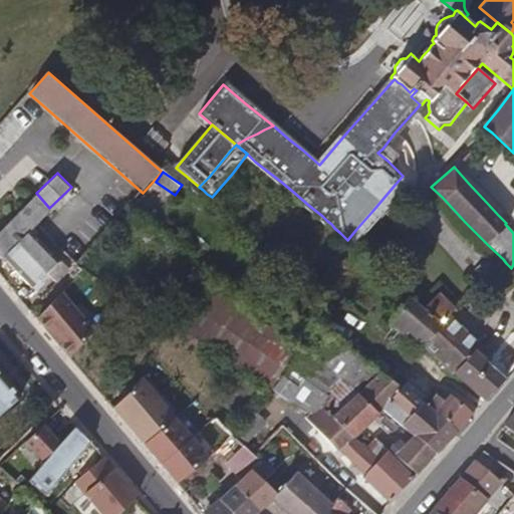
[(50,249),(34,233),(30,229),(34,225),(39,220),(49,208),(36,193),(23,205),(12,217),(0,228),(0,257),(4,254),(16,266),(33,283),(45,273),(46,276),(51,272),(55,277),(67,265),(50,249)]
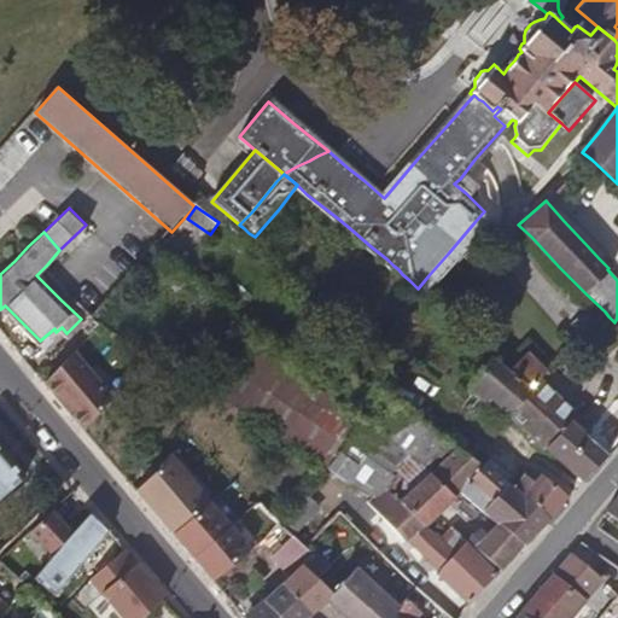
[(485,347),(459,324),(448,315),(443,321),(439,325),(436,330),(442,333),(445,336),(450,340),(455,344),(461,338),(466,342),(472,347),(478,353),(485,347)]
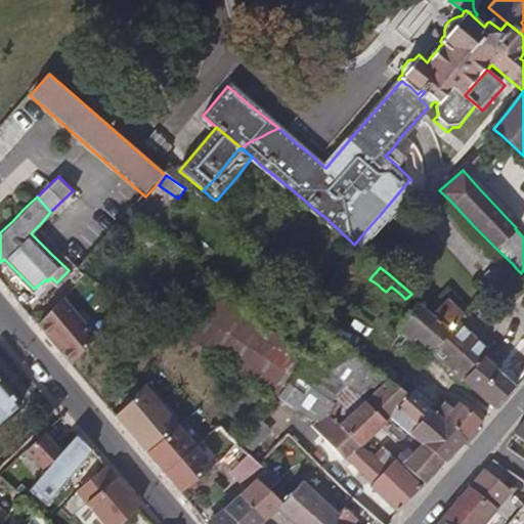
[(309,353),(265,316),(242,297),(233,290),(223,281),(179,334),(189,340),(215,357),(248,379),(277,398),(279,394),(284,389),(289,382),(309,353)]
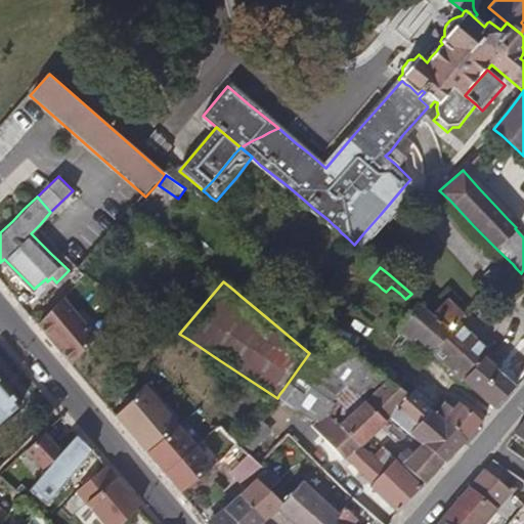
[(97,334),(63,295),(52,307),(39,320),(51,335),(73,360),(77,356),(97,334)]
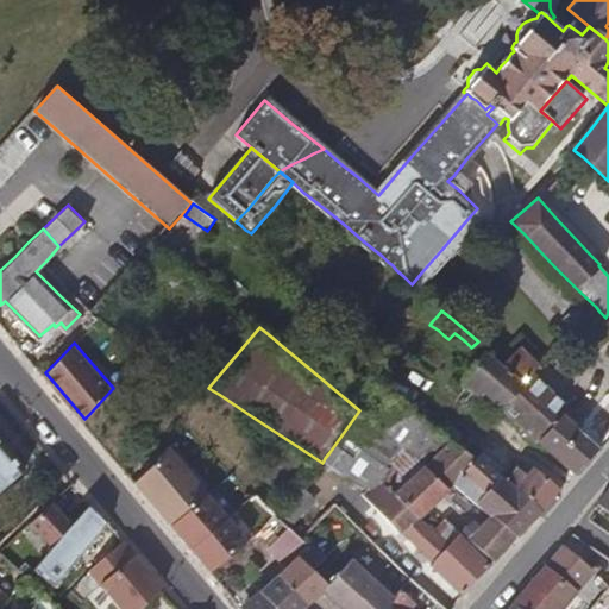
[(521,358),(527,353),(521,347),(515,353),(521,358)]
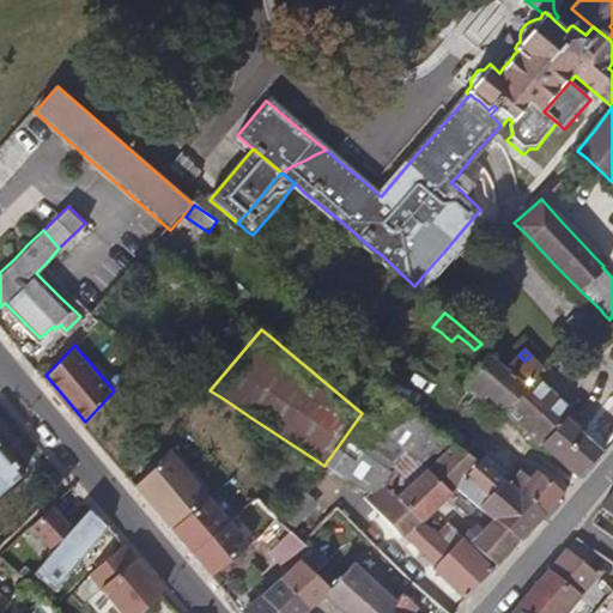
[(527,384),(523,381),(515,375),(509,369),(504,365),(490,352),(484,359),(475,370),(466,382),(478,390),(485,396),(491,393),(499,401),(507,407),(511,404),(516,398),(527,384)]
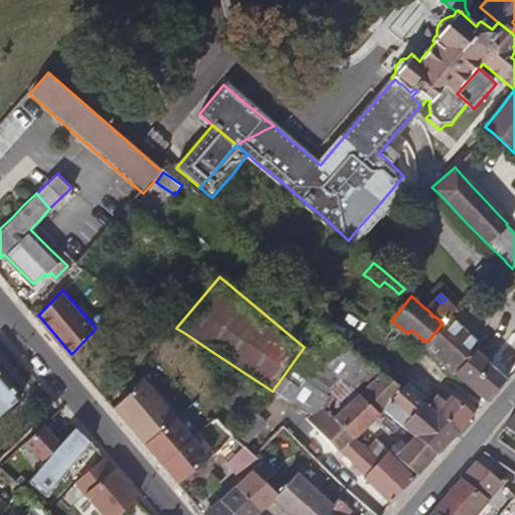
[(478,342),(469,334),(461,326),(450,315),(443,323),(434,334),(430,339),(425,342),(436,353),(445,362),(455,371),(465,360),(474,350),(477,347),(480,343),(478,342)]
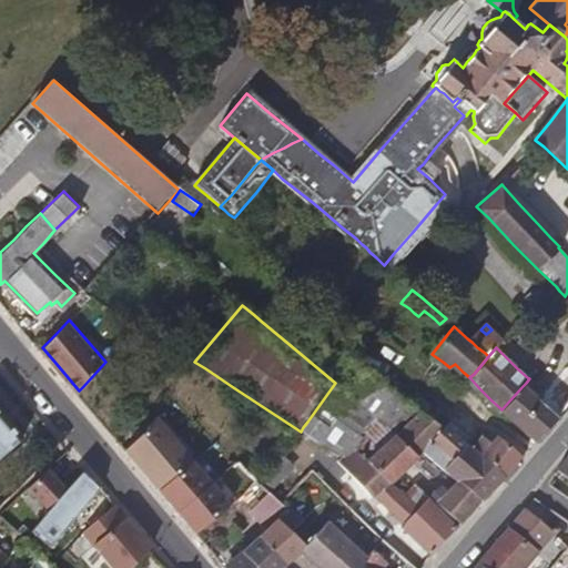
[(567,405),(567,364),(556,378),(545,391),(540,396),(537,399),(543,404),(550,412),(558,418),(567,405)]
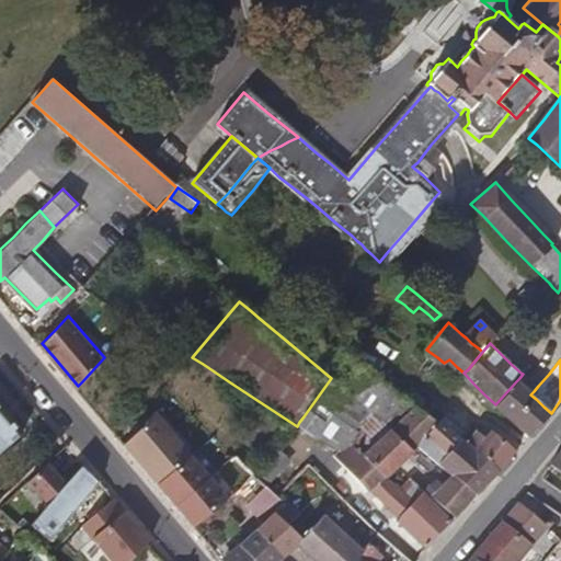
[(420,407),(407,396),(373,371),(359,362),(355,367),(348,377),(341,386),(364,403),(370,408),(375,411),(393,427),(414,446),(418,444),(422,439),(426,434),(432,430),(441,421),(434,416),(428,412),(420,407)]
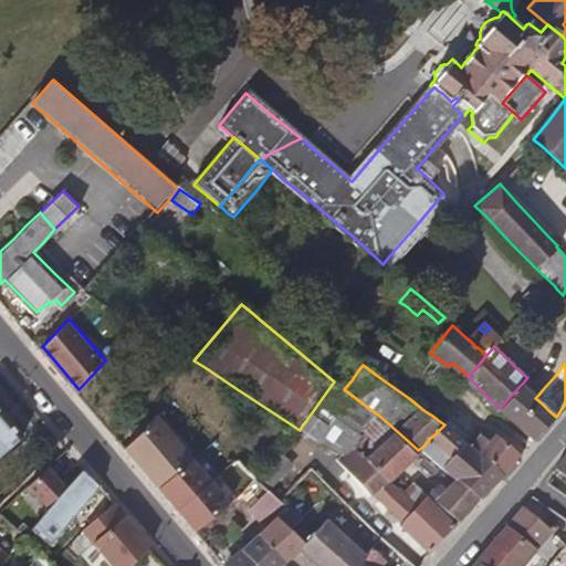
[(543,389),(528,377),(527,377),(524,381),(521,385),(535,398),(538,395),(543,389)]
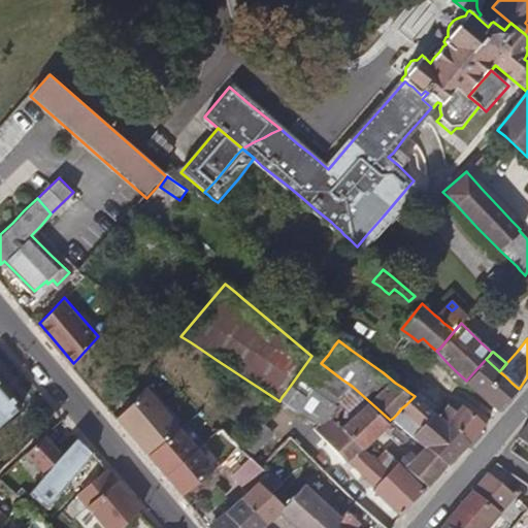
[(342,380),(321,363),(315,358),(311,356),(291,385),(303,396),(298,403),(321,418),(328,413),(338,401),(353,387),(349,384),(342,380)]
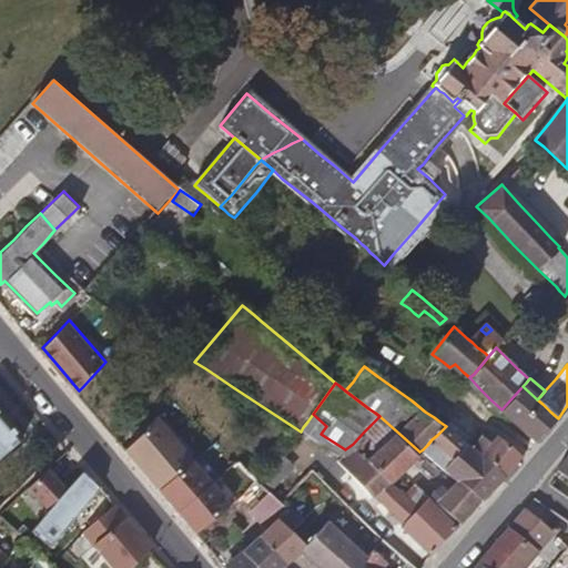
[(417,396),(425,388),(422,385),(413,391),(417,396)]
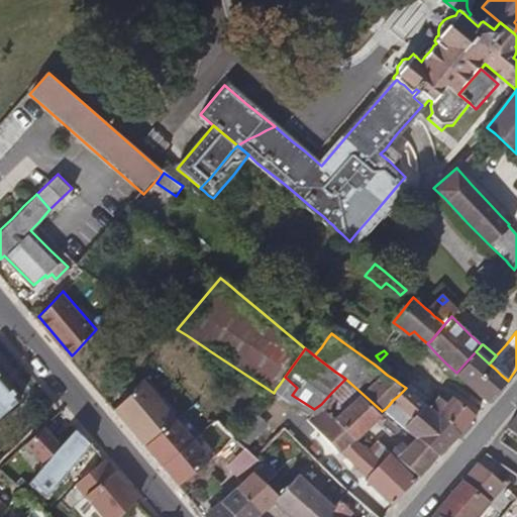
[(406,364),(401,359),(388,351),(387,353),(380,360),(375,365),(387,375),(395,380),(401,373),(408,366),(406,364)]
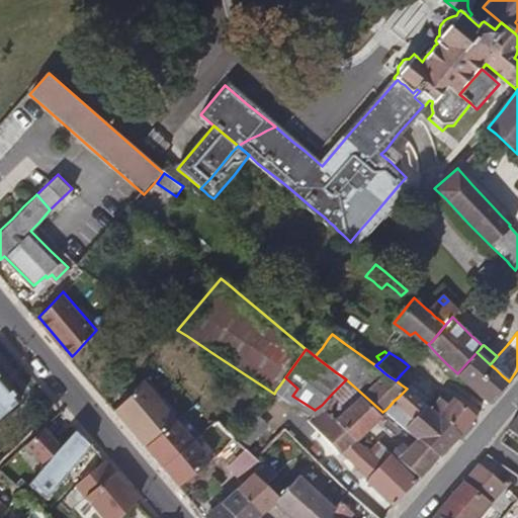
[(502,375),(495,368),(490,364),(477,352),(467,362),(457,373),(490,403),(495,399),(500,393),(504,386),(509,381),(502,375)]
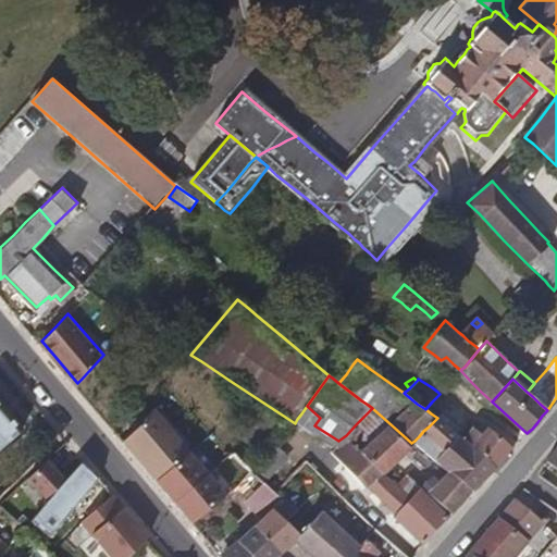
[(0,443),(20,428),(0,401),(0,443)]
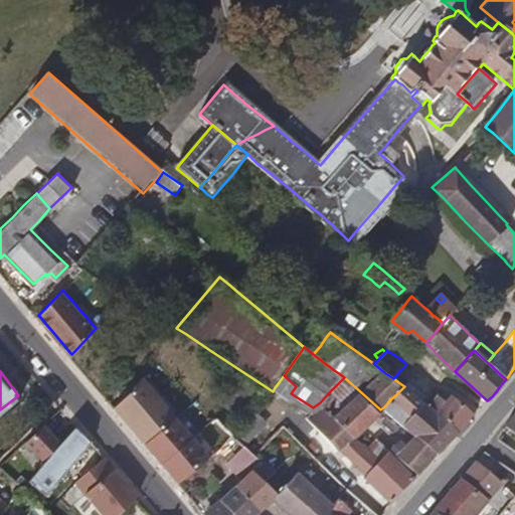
[(296,386),(284,375),(279,382),(275,387),(273,391),(286,400),(291,393),(296,386)]
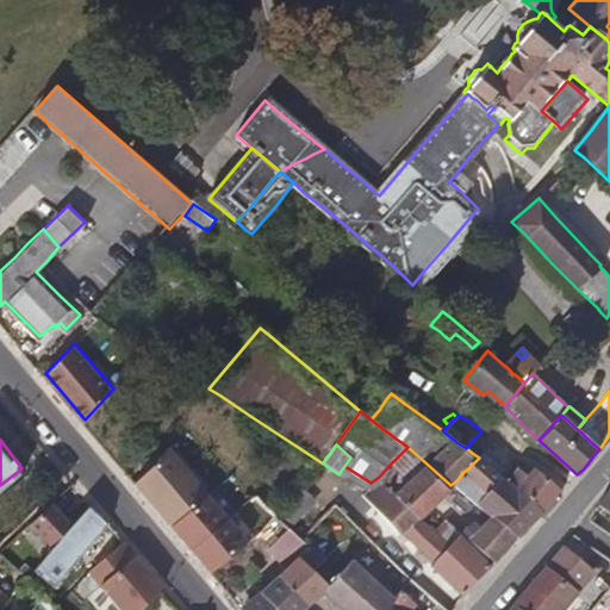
[(428,465),(408,447),(391,464),(379,477),(404,499),(421,515),(439,497),(450,485),(428,465)]
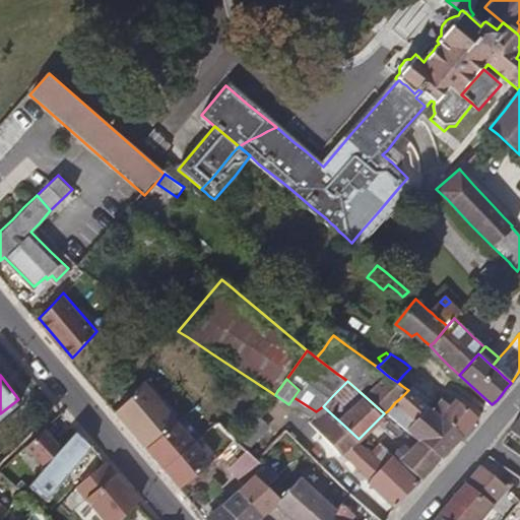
[(147,384),(112,414),(181,496),(217,465),(147,384)]
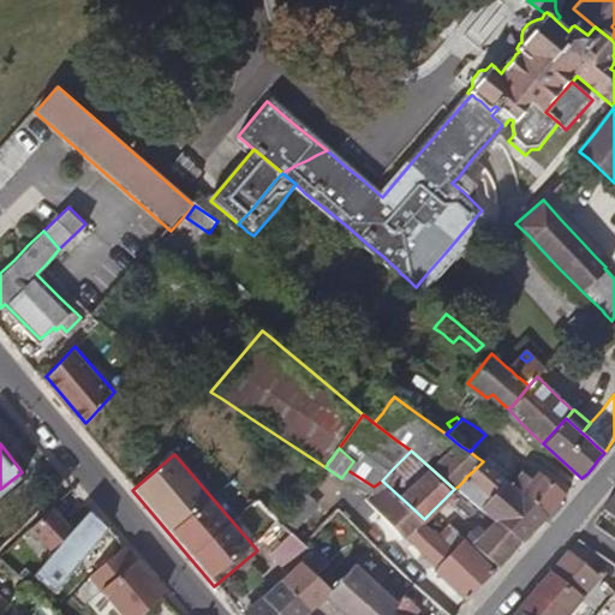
[(506,478),(502,475),(491,465),(487,461),(484,460),(483,461),(473,471),(494,491),(503,483),(506,478)]
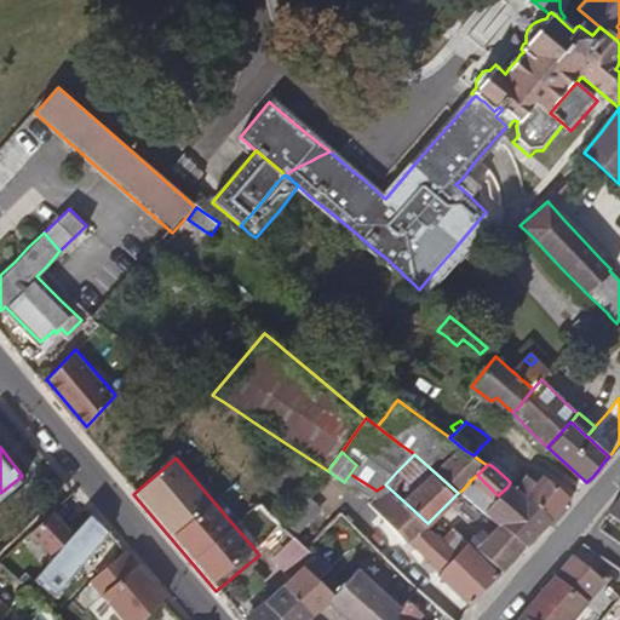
[(377,491),(350,474),(344,482),(369,499),(377,491)]
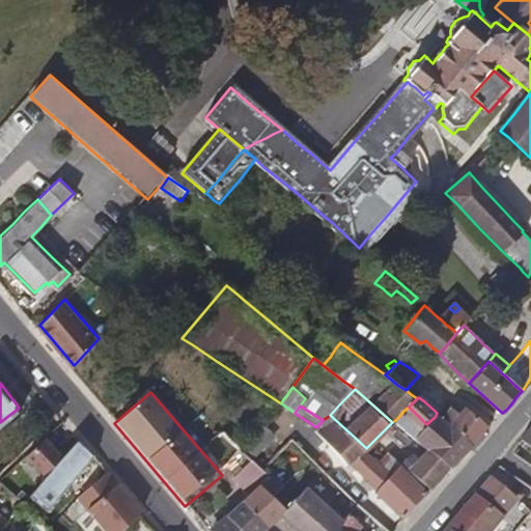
[(472,445),(456,430),(449,423),(442,418),(437,413),(435,417),(426,424),(409,407),(403,411),(399,416),(395,420),(408,430),(419,440),(424,444),(427,446),(437,453),(451,467),(463,454),(472,445)]
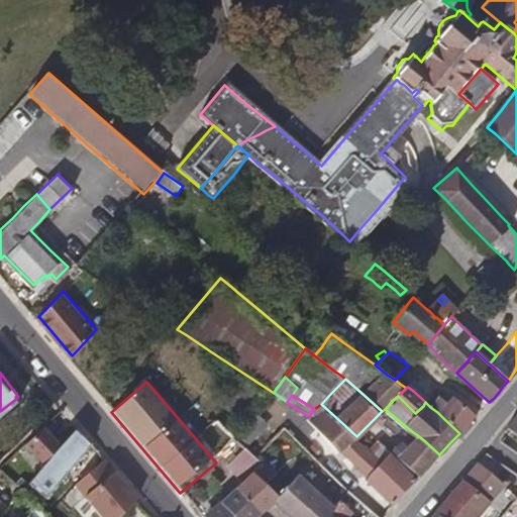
[(478,414),(470,408),(457,399),(453,396),(452,396),(446,401),(440,396),(434,402),(430,407),(437,412),(444,419),(459,433),(478,414)]
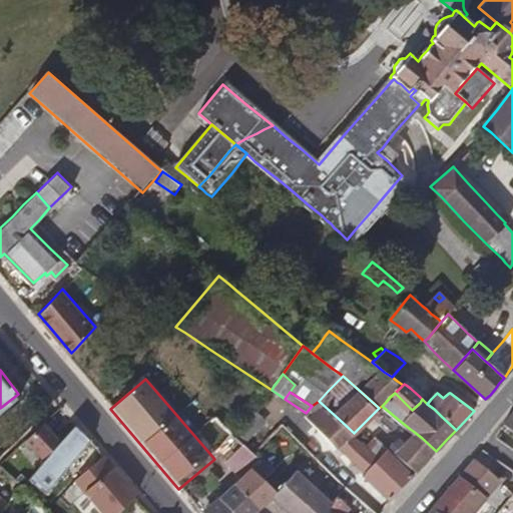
[(354,433),(340,420),(319,401),(312,406),(306,413),(303,415),(301,416),(299,417),(291,425),(287,430),(290,433),(300,443),(318,459),(333,443),(348,457),(366,474),(364,478),(385,496),(389,500),(394,494),(401,486),(413,475),(399,461),(392,454),(388,448),(380,457),(364,442),(354,433)]
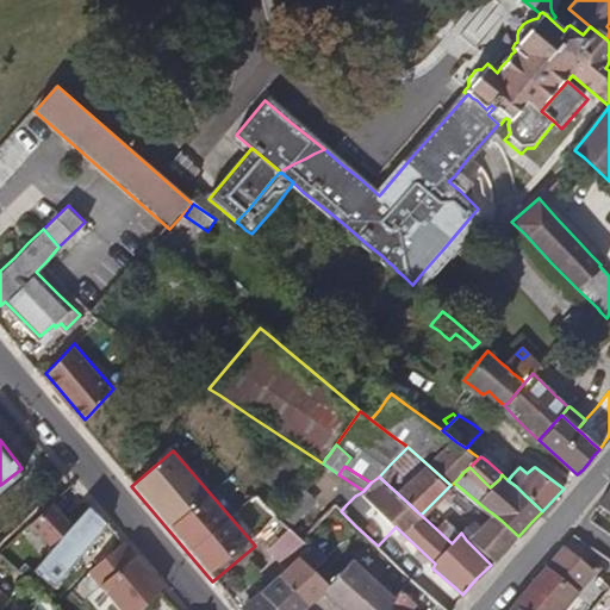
[(298,509),(305,502),(299,496),(278,517),(284,524),(298,509)]
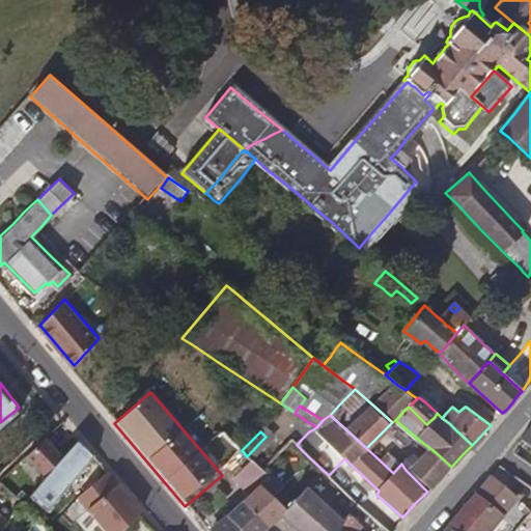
[(301,440),(295,434),(289,439),(294,442),(297,445),(301,440)]
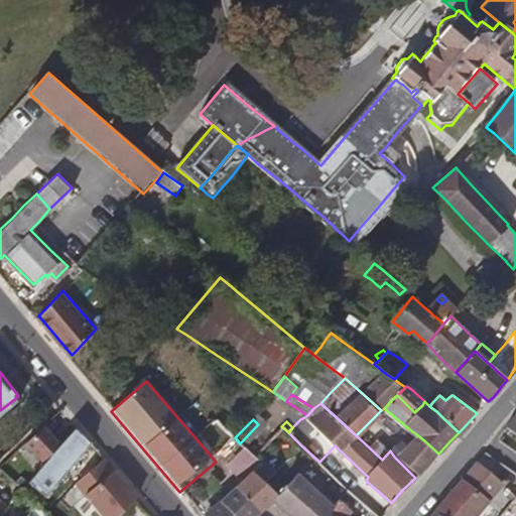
[(116,470),(77,422),(25,476),(31,483),(41,492),(70,461),(76,466),(84,457),(107,478),(116,470)]
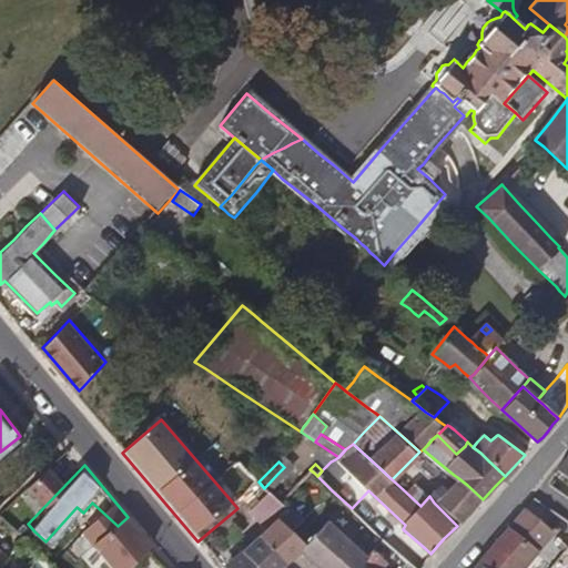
[(483,499),(467,485),(457,477),(452,485),(437,499),(453,515),(460,521),(467,515),(476,506),(483,499)]
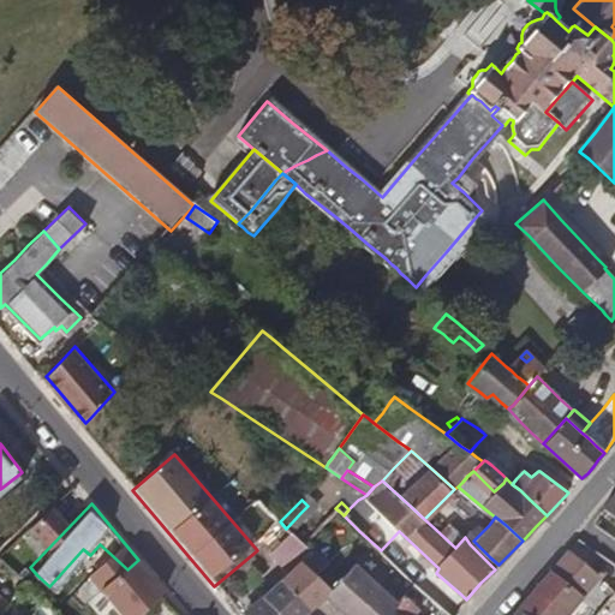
[(282,543),(292,535),(286,529),(280,521),(278,520),(275,521),(272,526),(278,532),(274,536),(279,538),(282,543)]
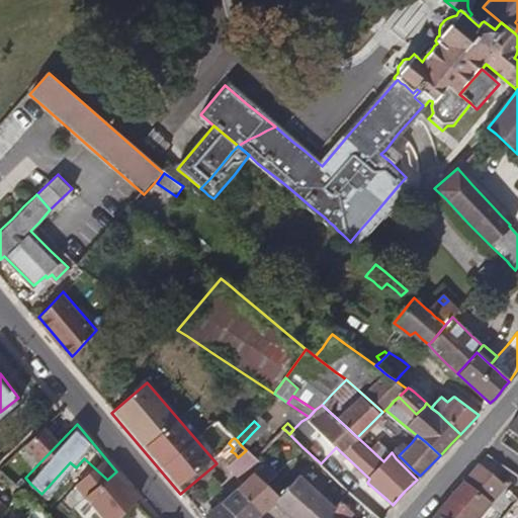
[(255,470),(258,468),(261,464),(254,456),(246,450),(238,457),(234,461),(229,465),(229,466),(244,483),(251,476),(254,473),(255,470)]
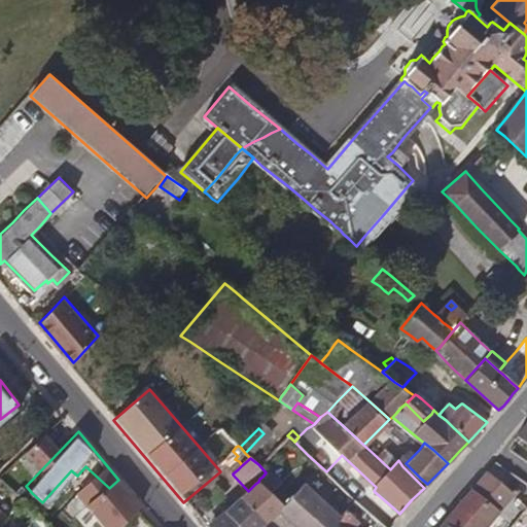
[(238,469),(242,465),(239,461),(231,469),(233,473),(238,469)]
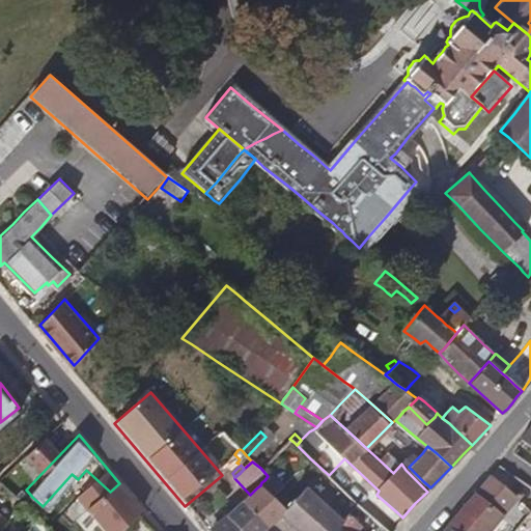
[(513,485),(506,480),(499,475),(495,480),(494,483),(508,494),(513,485)]
